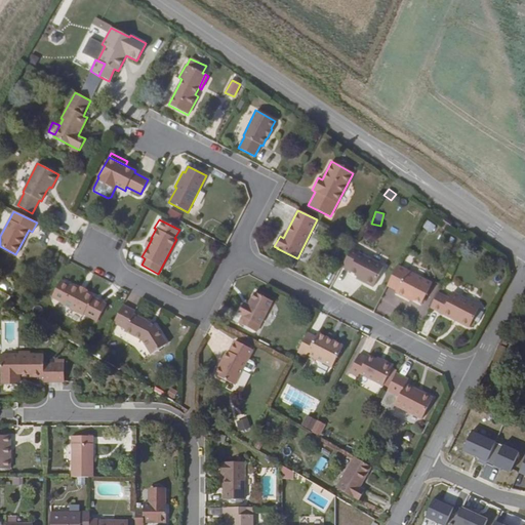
[(431,232),(435,226),(429,221),(423,228),(431,232)]
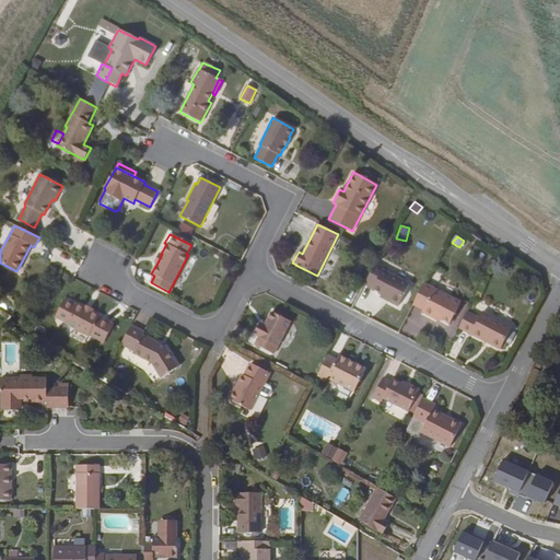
[(162,254),(161,254),(159,253),(153,264),(156,265),(162,254)]
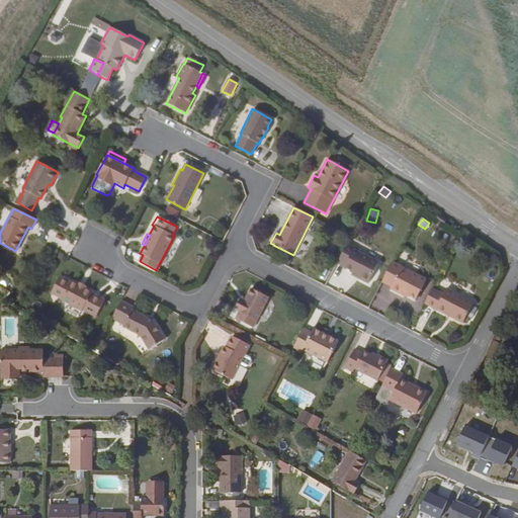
[(356,247),(348,243),(337,263),(344,267),(343,268),(352,273),(359,277),(359,279),(368,283),(379,262),(354,250),(356,247)]
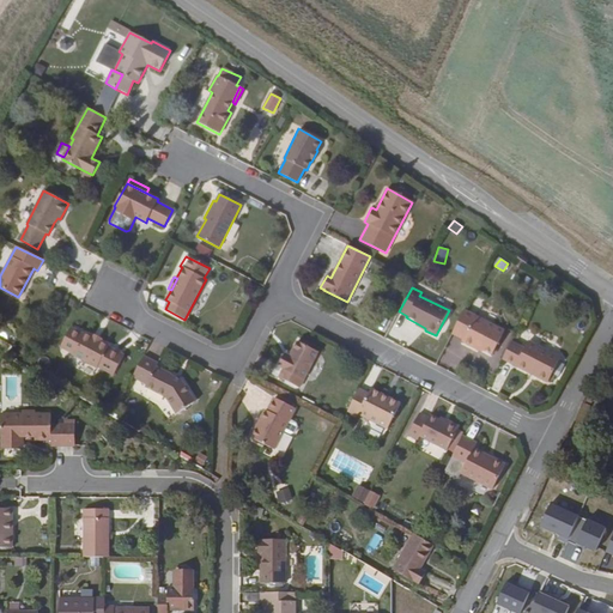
[(475,316),(463,310),(451,334),(462,339),(461,341),(473,347),(474,345),(492,354),(504,331),(486,321),(484,325),(473,320),(475,316)]
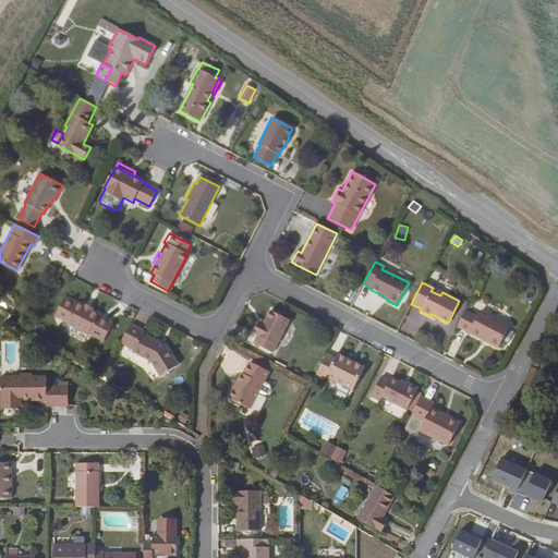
[(99,314),(93,311),(83,306),(76,303),(76,304),(64,298),(55,317),(65,323),(65,324),(88,336),(88,335),(102,342),(113,323),(99,315),(99,314)]
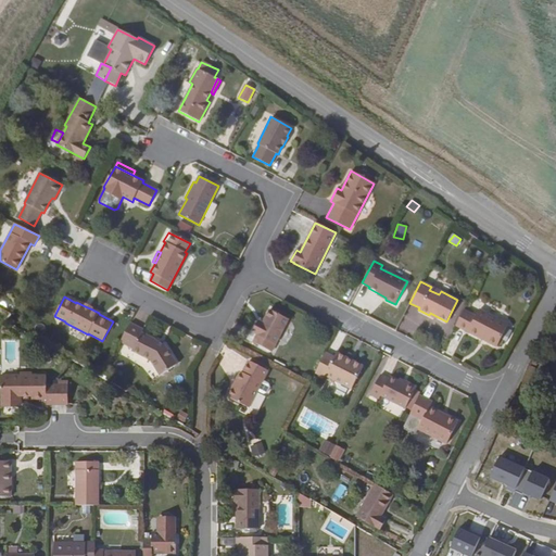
[(253,342),(272,352),(289,319),(269,310),(263,323),(258,320),(252,332),(256,335),(253,342)]
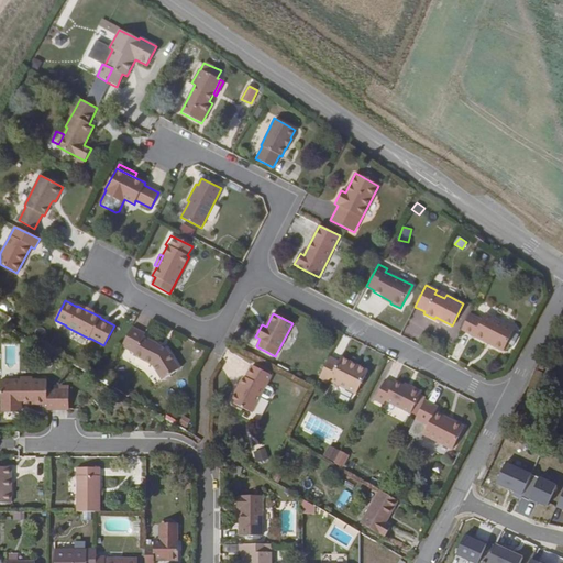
[(470,313),(462,330),(485,342),(487,340),(493,343),(492,345),(504,351),(516,329),(485,313),(482,320),(470,313)]
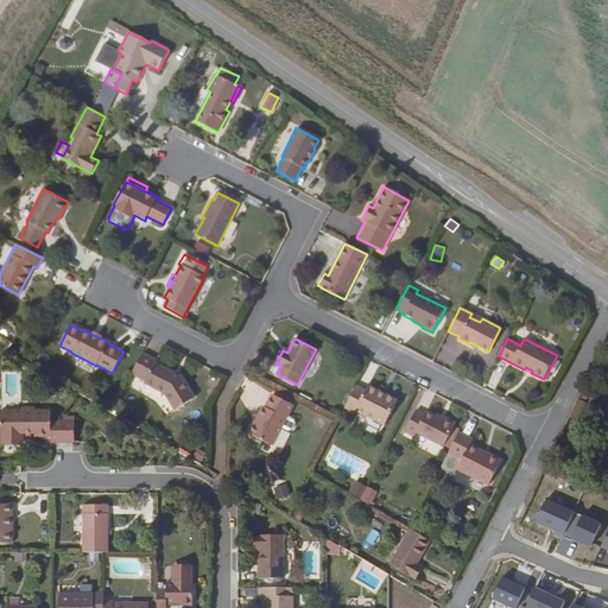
[(157,360),(143,353),(133,369),(147,377),(145,382),(144,384),(164,394),(175,411),(194,399),(179,377),(178,377),(171,372),(154,365),(157,360)]
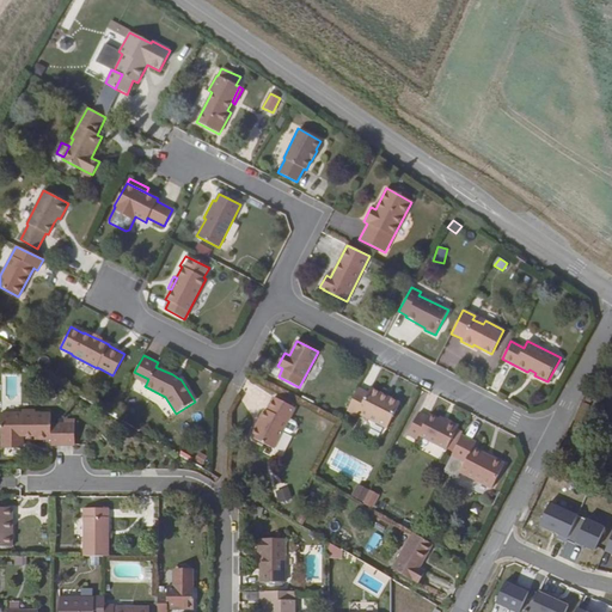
[(134,372),(132,377),(146,385),(148,379),(134,372)]
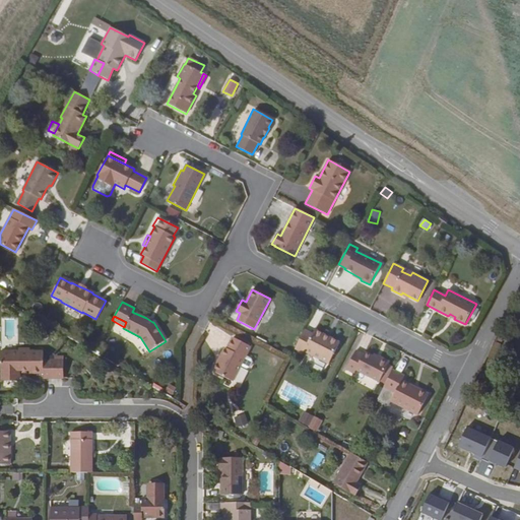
[(305,330),(295,348),(304,353),(305,351),(328,364),(339,342),(329,337),(328,339),(324,337),(325,335),(315,330),(313,334),(305,330)]
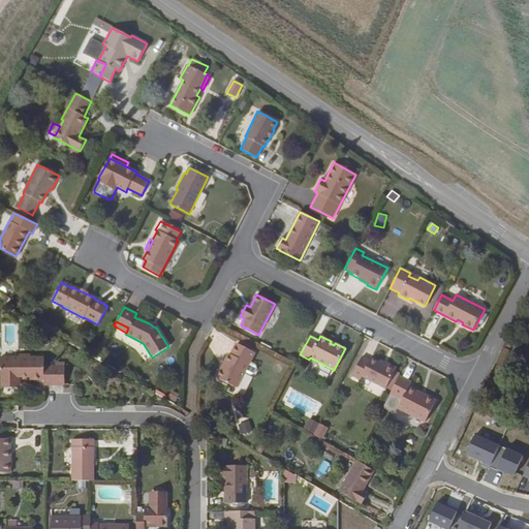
[(216,378),(237,389),(254,352),(237,343),(230,354),(228,353),(216,378)]
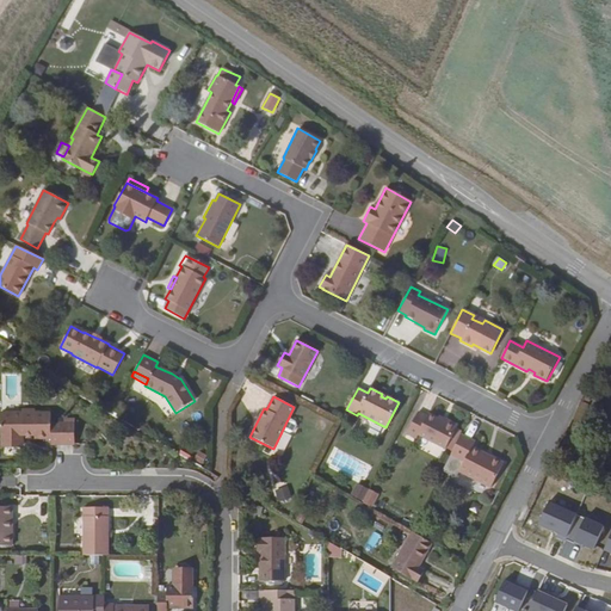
[(50,439),(50,446),(74,446),(74,420),(50,420),(50,413),(35,412),(35,409),(22,409),(22,412),(0,412),(0,434),(0,437),(1,437),(1,445),(23,445),(23,436),(34,436),(34,439),(50,439)]
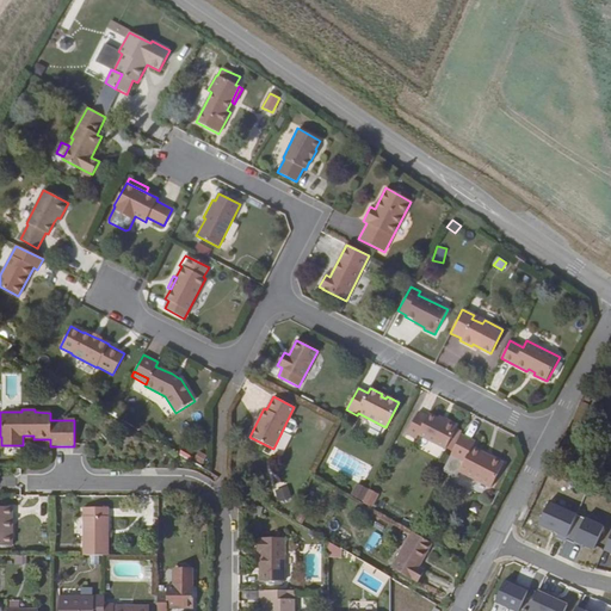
[(445,449),(448,446),(457,427),(458,425),(446,419),(445,421),(429,413),(427,417),(418,412),(407,433),(417,438),(418,436),(445,449)]
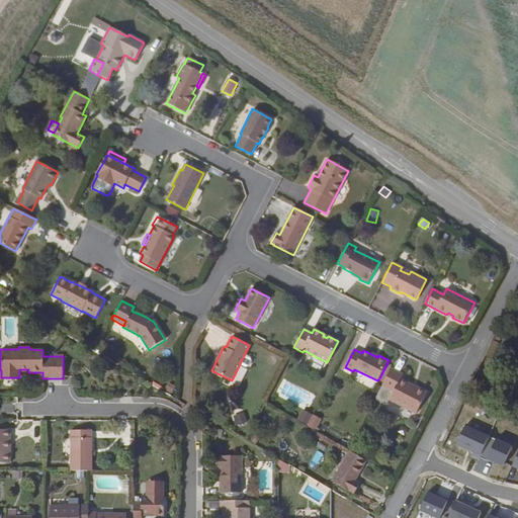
[(164,361),(162,352),(141,357),(142,367),(164,361)]
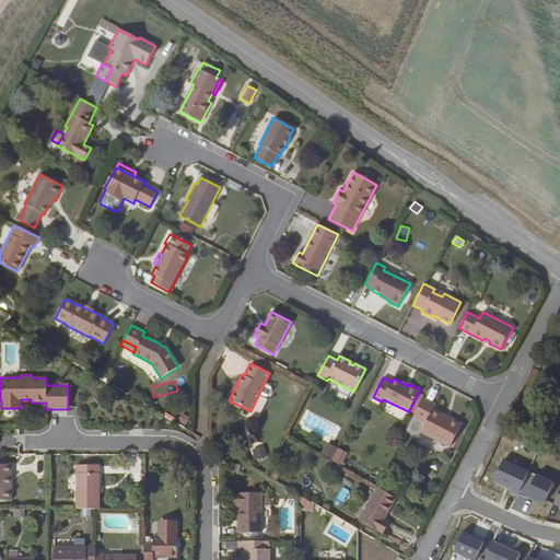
[(419,392),(410,409),(415,411),(423,394),(419,392)]
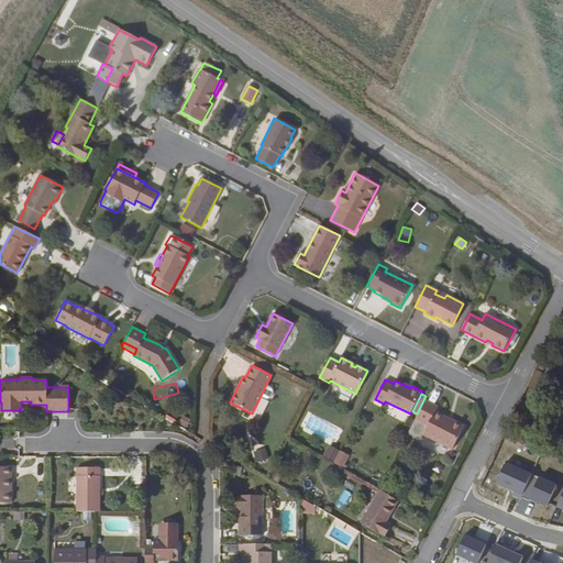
[(439,407),(424,400),(415,419),(428,426),(422,434),(452,450),(464,427),(453,421),(452,423),(445,420),(446,418),(435,412),(439,407)]
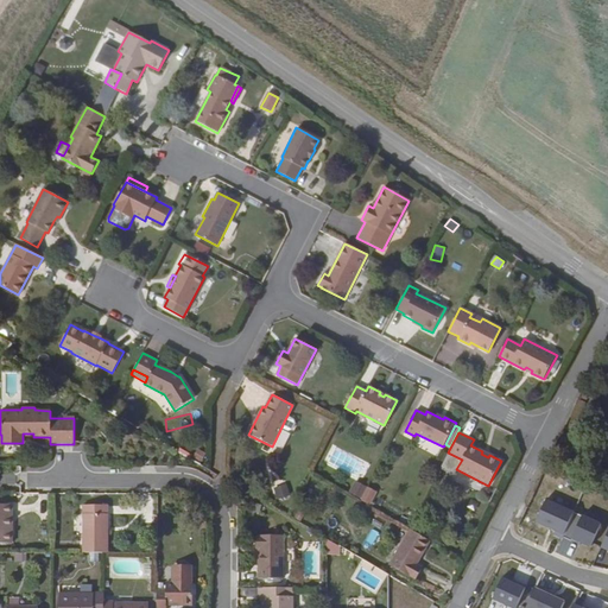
[(197,448),(194,457),(203,461),(207,453),(197,448)]
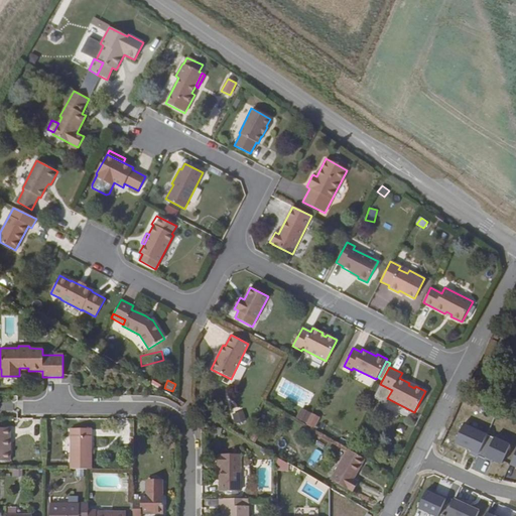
[(235,423),(246,419),(243,408),(231,412),(235,423)]
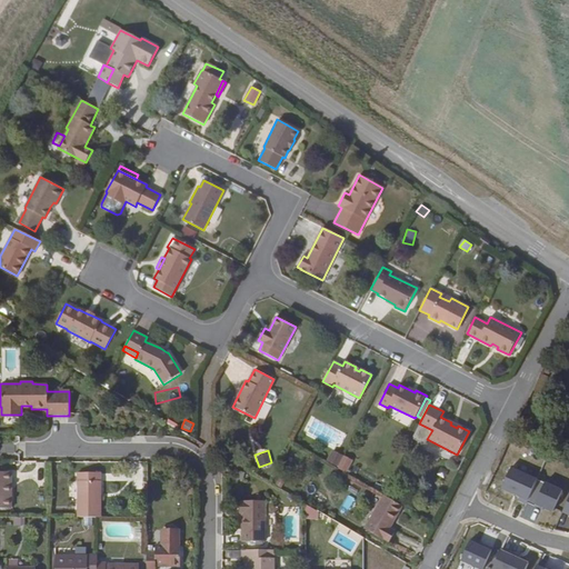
[(343,456),(337,468),(346,472),(352,460),(343,456)]
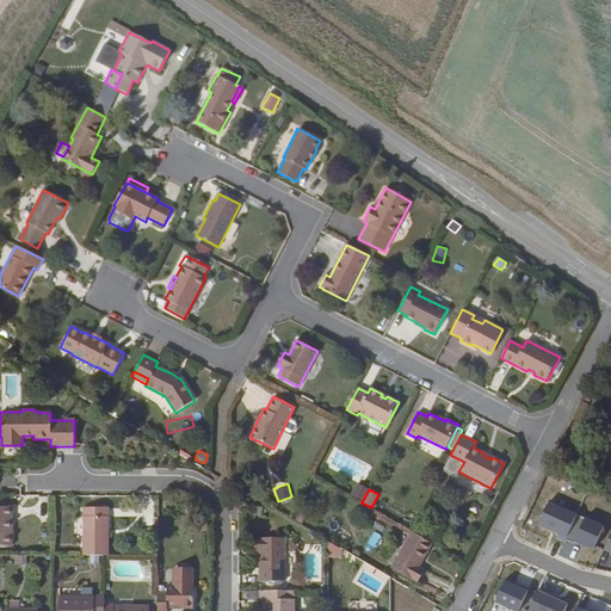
[(556,537),(565,542),(566,539),(576,514),(549,503),(538,525),(557,534),(556,537)]
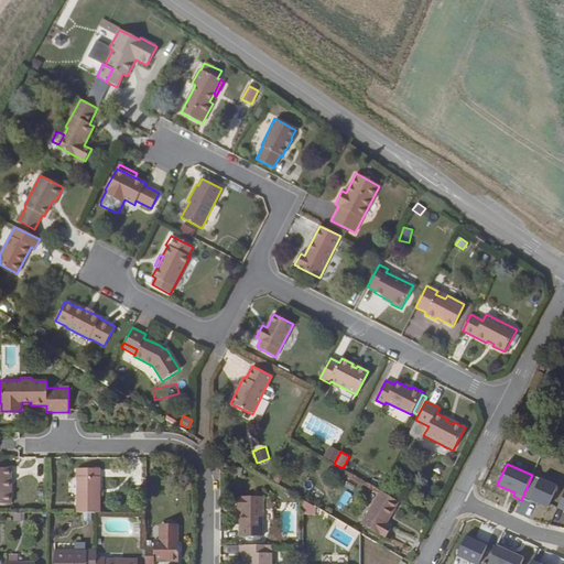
[(7,485),(7,468),(0,467),(0,503),(10,505),(11,505),(11,485),(7,485)]
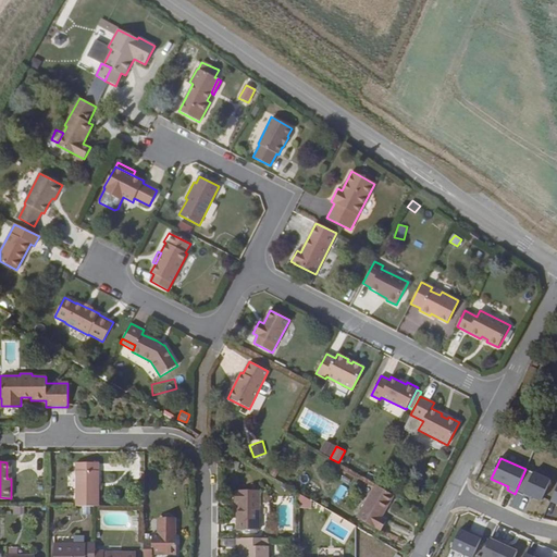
[(76,462),(75,506),(99,506),(99,462),(76,462)]
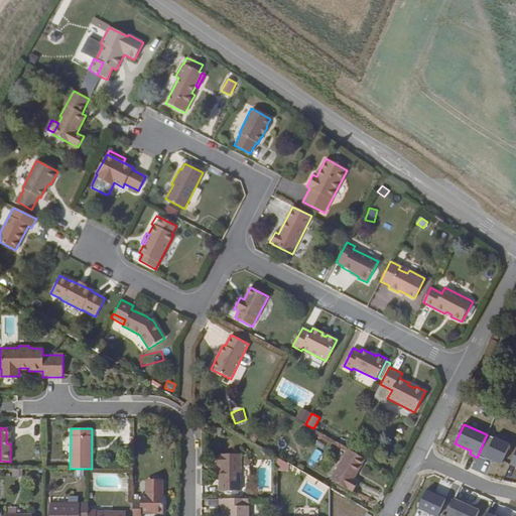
[(487,434),(478,456),(485,460),(486,458),(493,461),(502,465),(510,444),(487,434)]
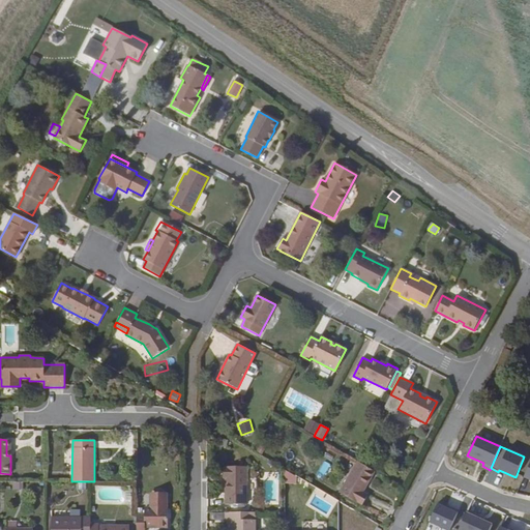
[(316,474),(321,478),(329,465),(324,462),(316,474)]
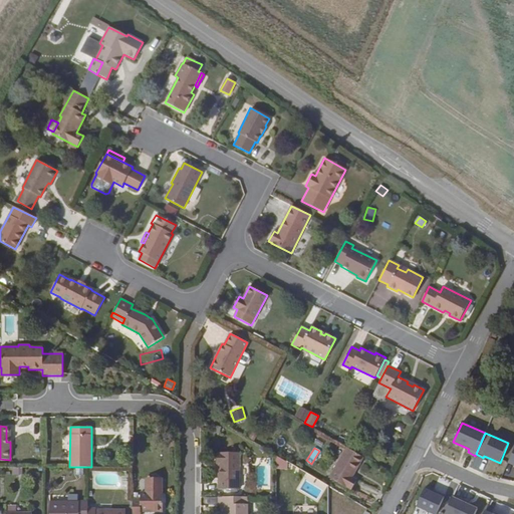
[(352,477),(363,458),(347,448),(329,478),(346,488),(346,487),(351,490),(356,480),(352,477)]
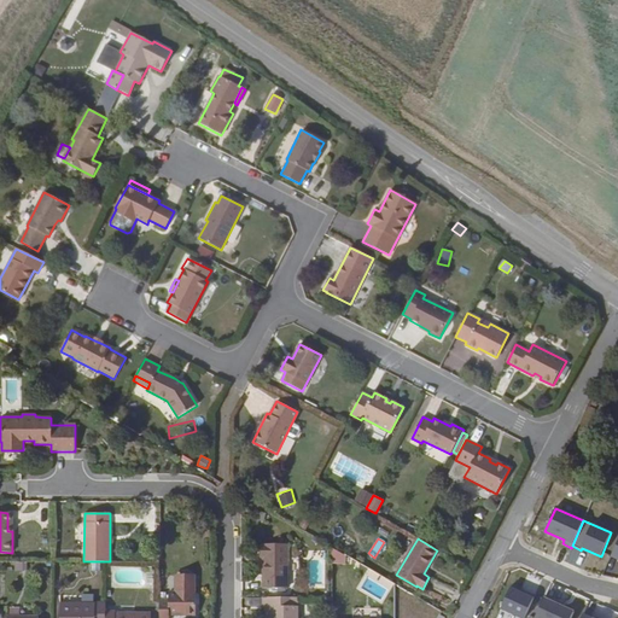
[(266,579),(262,579),(262,588),(287,588),(289,544),(262,543),(262,544),(260,544),(260,559),(262,558),(266,558),(266,579)]
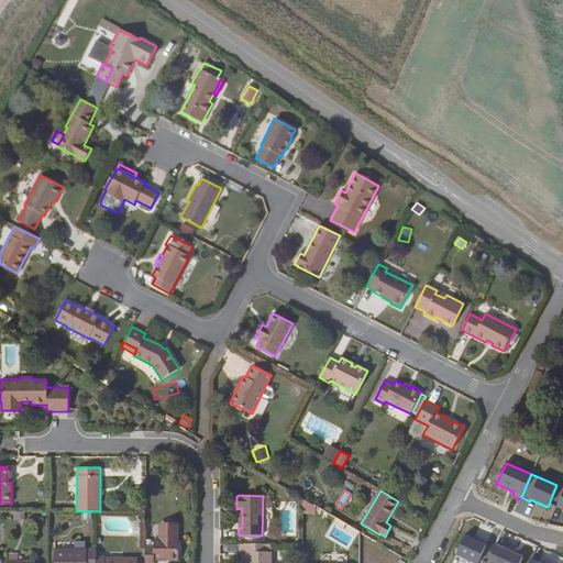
[(302,512),(316,512),(316,501),(302,503),(302,512)]
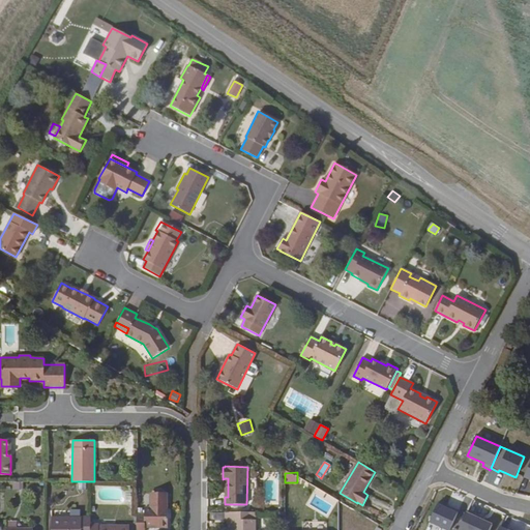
[(136,514),(136,529),(144,529),(145,528),(168,528),(168,496),(151,496),(151,507),(144,507),(144,514),(136,514)]
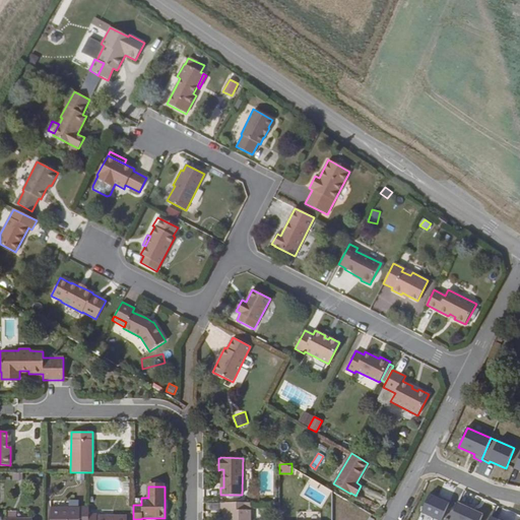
[(438,497),(430,494),(421,513),(438,519),(441,519),(450,502),(442,499),(441,501),(437,499),(438,497)]
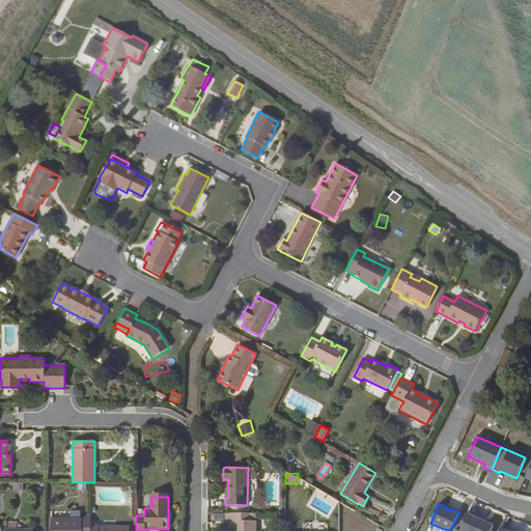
[(477,516),(469,512),(459,530),(491,530),(494,526),(484,522),(476,519),(477,516)]
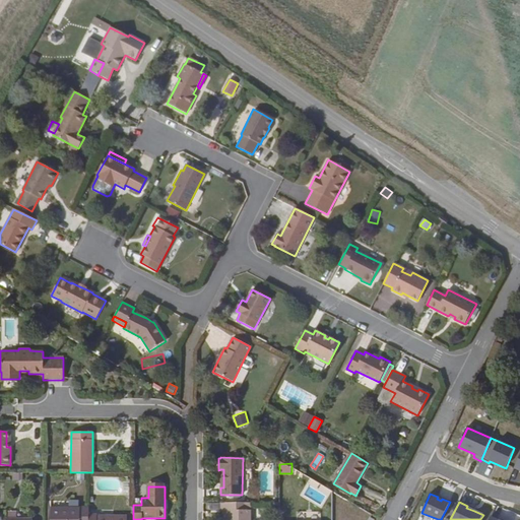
[(244,503),(220,503),(220,511),(223,511),(228,511),(226,519),(250,519),(251,510),(244,510),(244,503)]
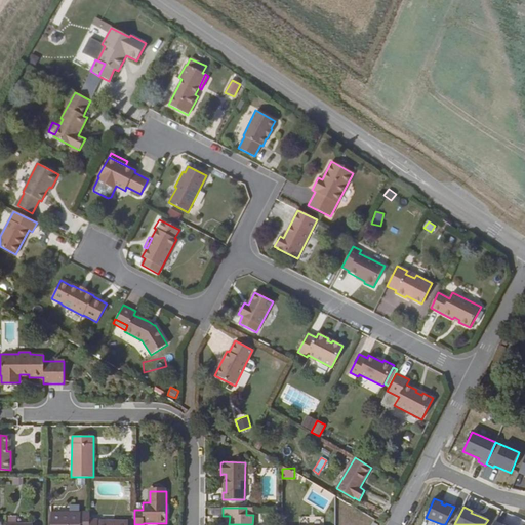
[(88,524),(88,519),(89,512),(80,512),(80,513),(50,513),(50,524),(88,524)]
